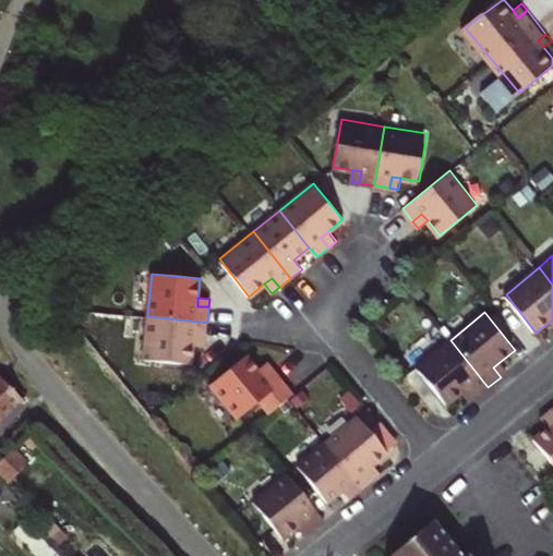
[(191,364),(193,346),(194,337),(205,338),(207,323),(147,316),(143,360),(191,364)]
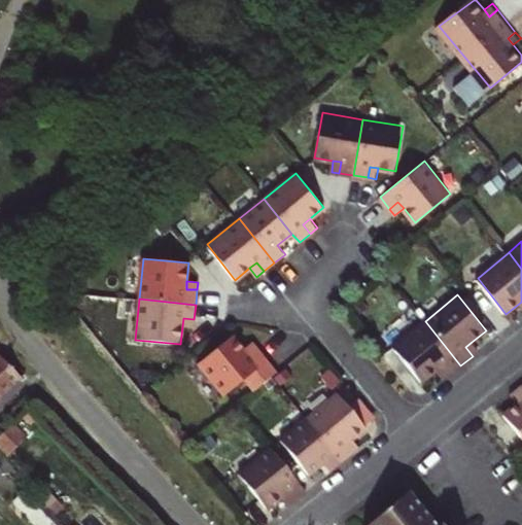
[(194,327),(194,319),(183,318),(182,326),(194,327)]
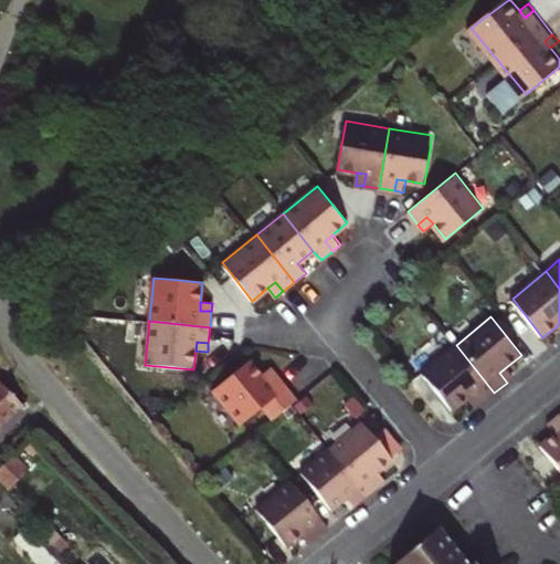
[(494,393),(456,345),(423,373),(454,410),(468,399),(476,393),(484,401),(494,393)]
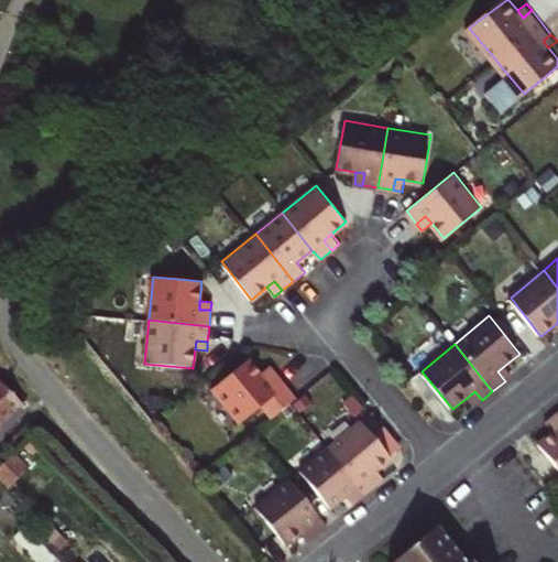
[(261,407),(271,419),(291,403),(297,398),(277,373),(267,380),(261,374),(249,358),(212,389),(240,423),(261,407)]
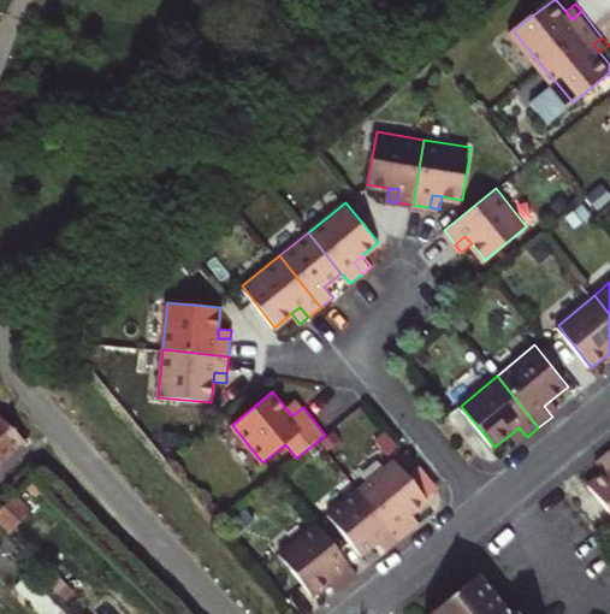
[(292,415),(303,407),(296,400),(285,408),(292,415)]
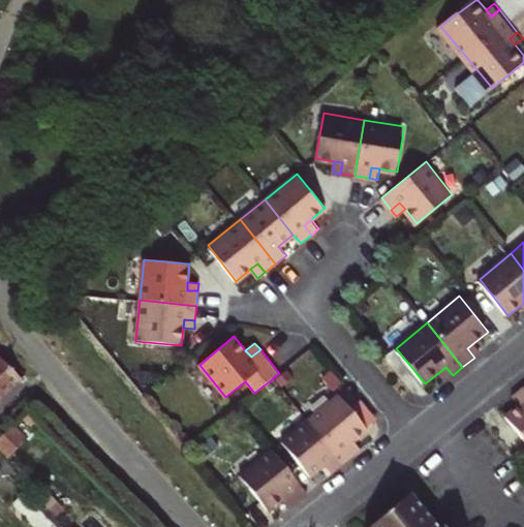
[(481,351),(473,343),(467,348),(474,358),(481,351)]
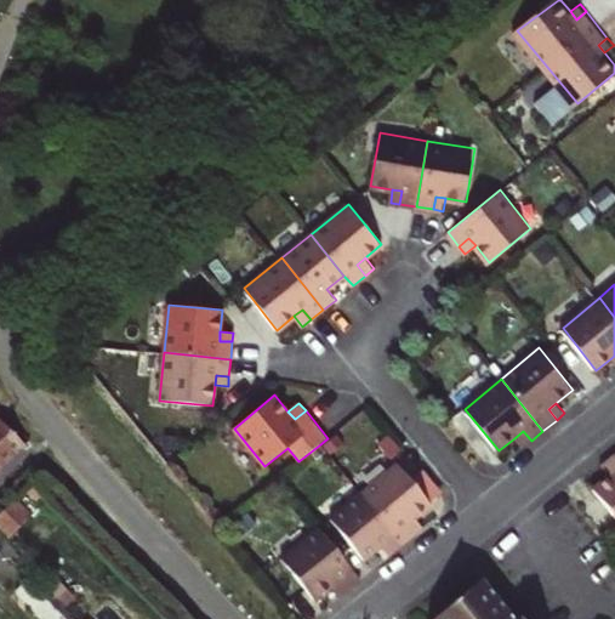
[(0,472),(30,443),(0,413),(0,472)]
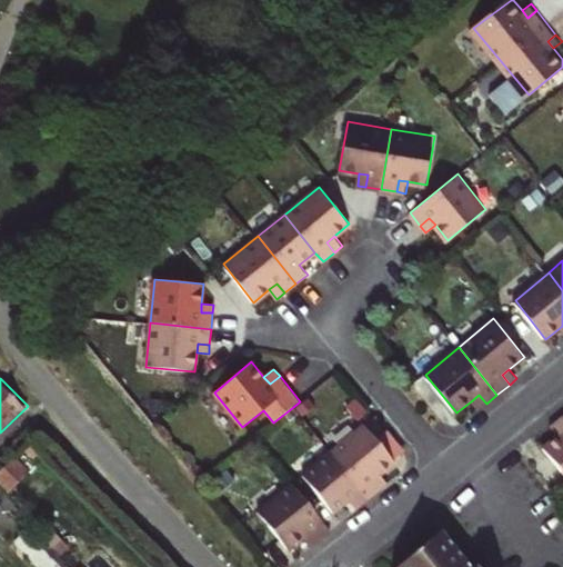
[(479,395),(471,401),(479,410),(486,404),(479,395)]
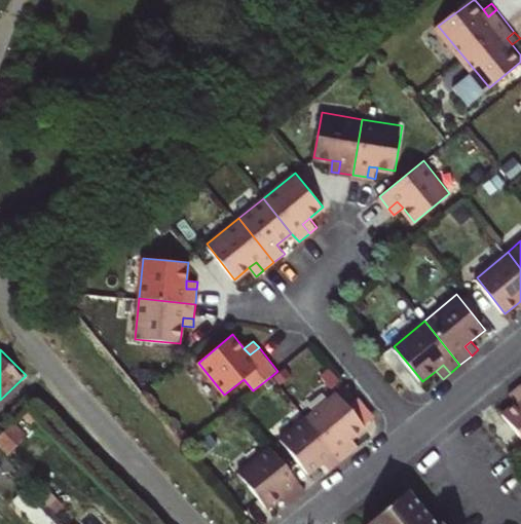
[(520,386),(517,389),(520,393),(520,399),(516,402),(503,413),(520,436),(520,386)]
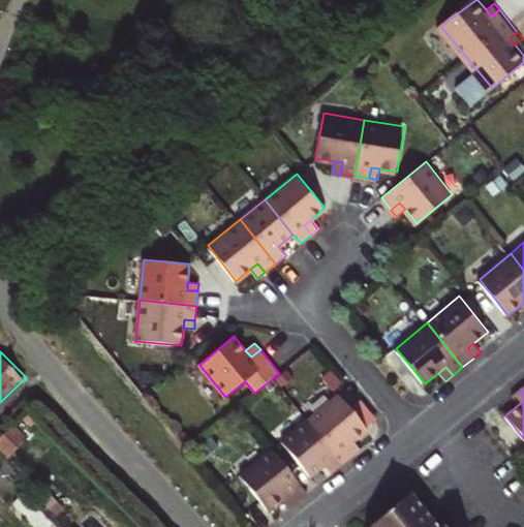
[(520,392),(513,397),(519,404),(523,401),(523,395),(520,392)]
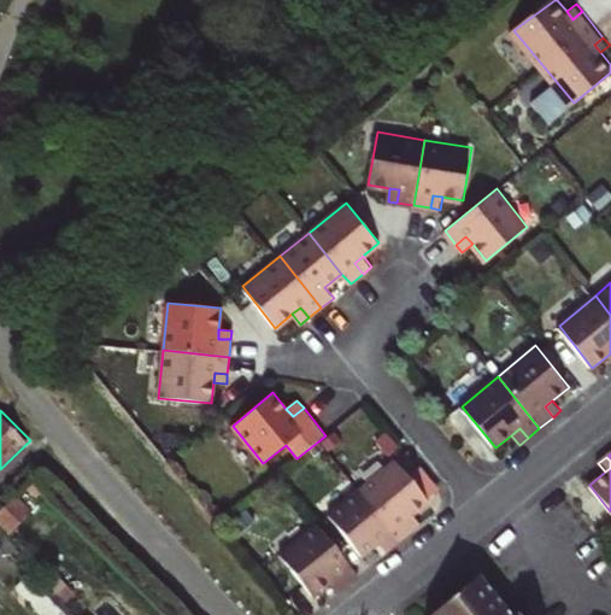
[(395,460),(358,490),(401,542),(413,532),(405,521),(413,514),(429,502),(428,499),(409,476),(395,460)]
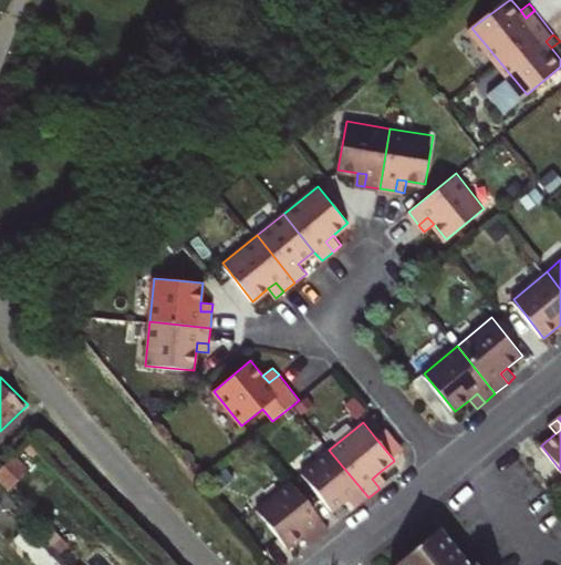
[(403,450),(385,429),(375,438),(393,459),(403,450)]
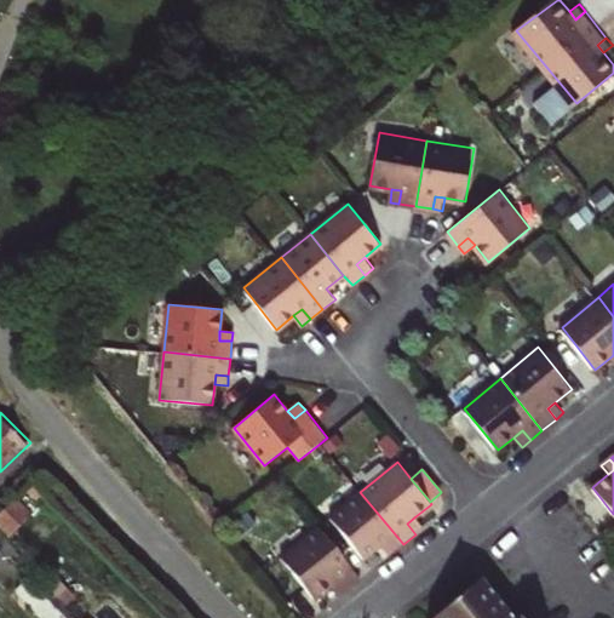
[(403,544),(360,492),(330,518),(363,559),(380,544),(390,555),(403,544)]
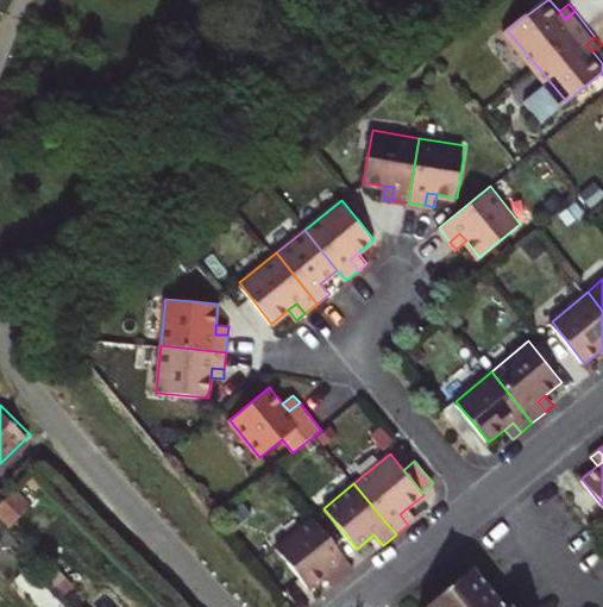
[(416,518),(408,507),(400,514),(408,525),(416,518)]
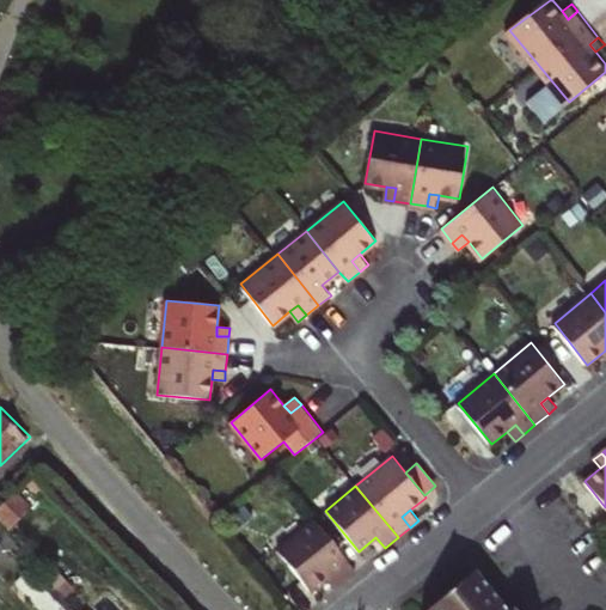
[(356,571),(314,520),(277,550),(311,591),(326,579),(335,572),(343,581),(356,571)]
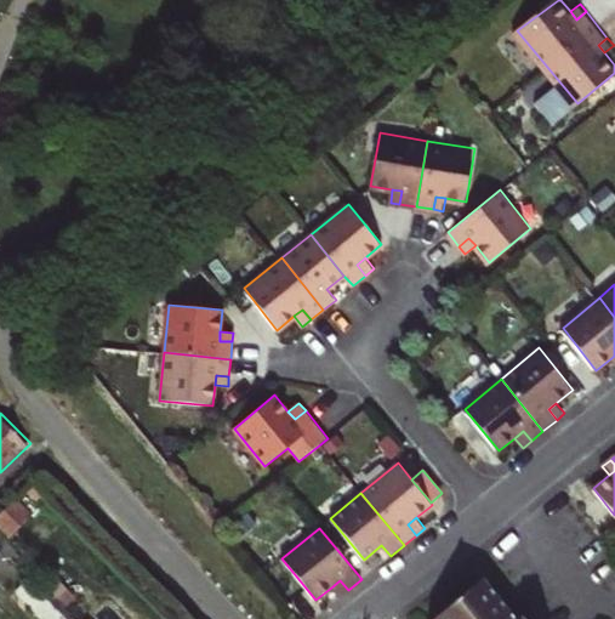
[(465,618),(496,594),(484,579),(433,618),(465,618)]
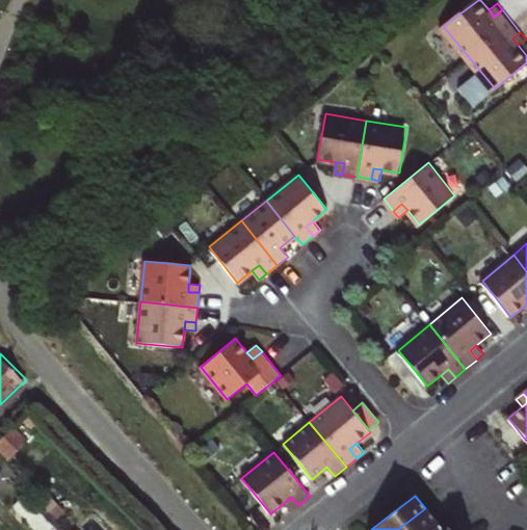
[(291,511),(298,505),(291,497),(284,503),(291,511)]
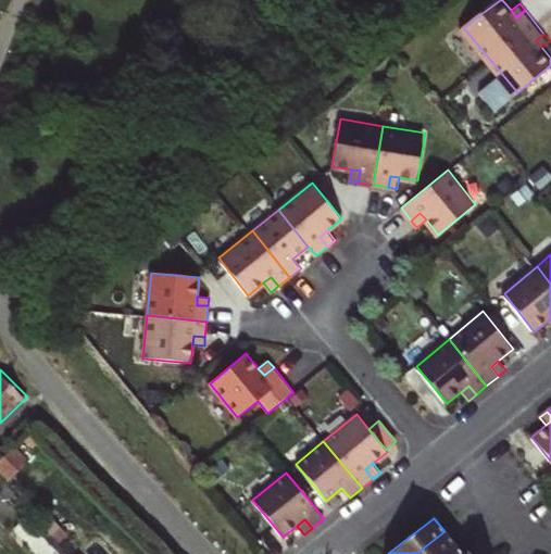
[(465,553),(462,553),(445,531),(416,553),(468,553),(467,552),(465,553)]
